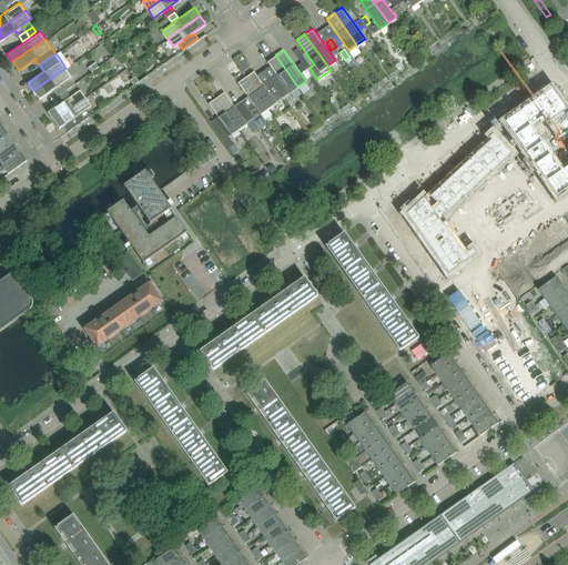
[(271,79),(283,96),(290,91),(290,92),(297,87),(275,54),(267,60),(277,74),(271,79)]
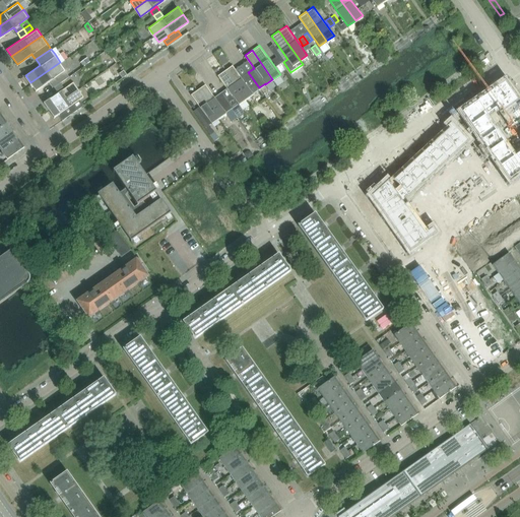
[(275,55),(280,61),(284,58),(280,52),(275,55)]
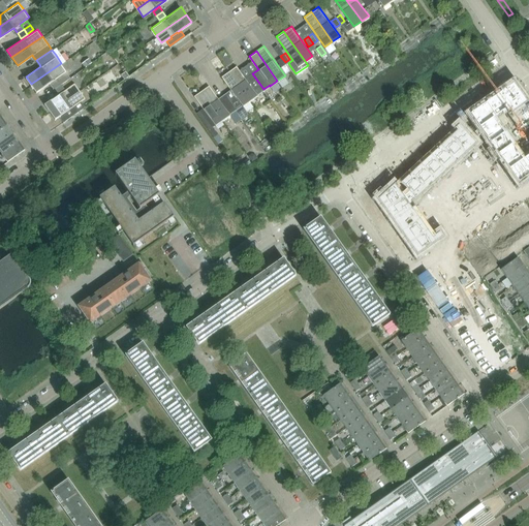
[(285,62),(280,56),(276,59),(281,65),(285,62)]
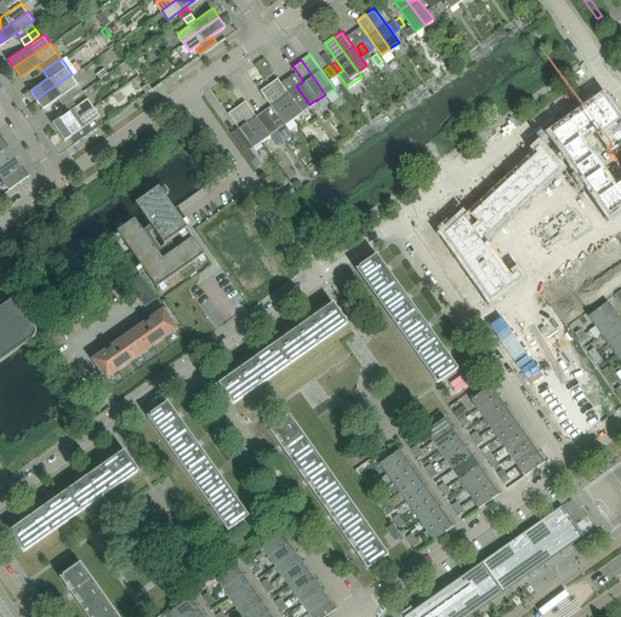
[(104,67),(96,73),(100,78),(108,72),(104,67)]
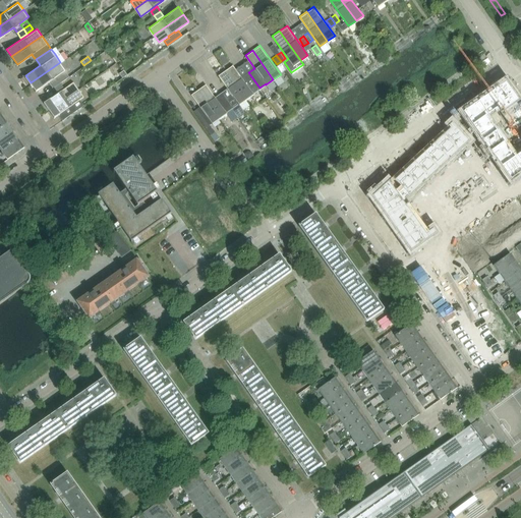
[(61,71),(65,69),(60,62),(31,82),(36,90),(50,79),(56,75),(61,71)]
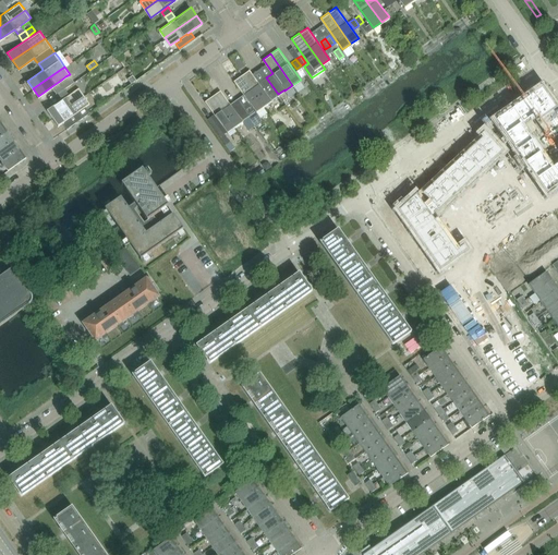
[(124,67),(119,70),(124,77),(129,74),(124,67)]
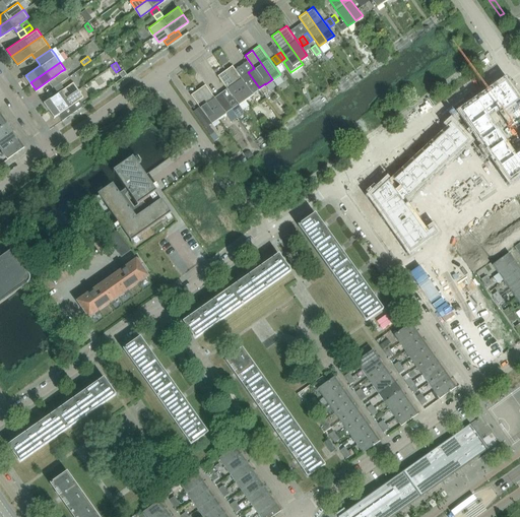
[(224,69),(246,99),(253,92),(259,87),(248,72),(242,76),(233,64),(224,69)]
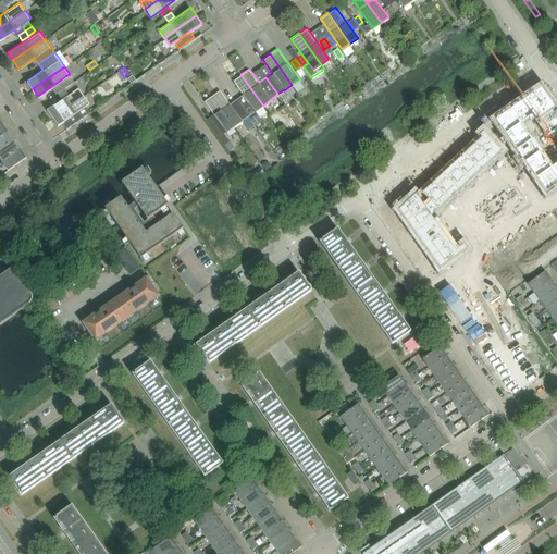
[(236,98),(248,114),(255,110),(256,111),(263,106),(240,74),(233,79),(243,94),(236,98)]
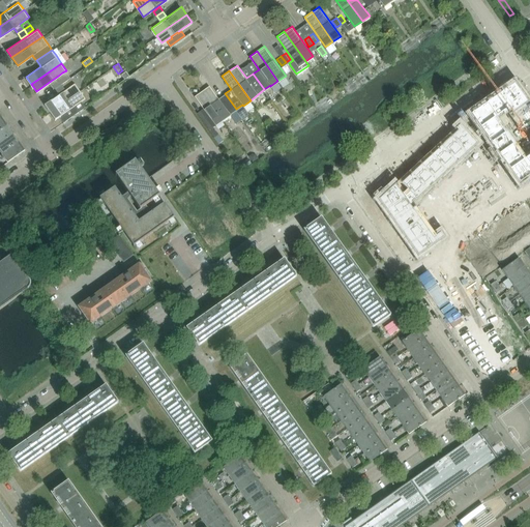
[(57,77),(51,81),(55,87),(61,82),(66,79),(62,72),(57,77)]
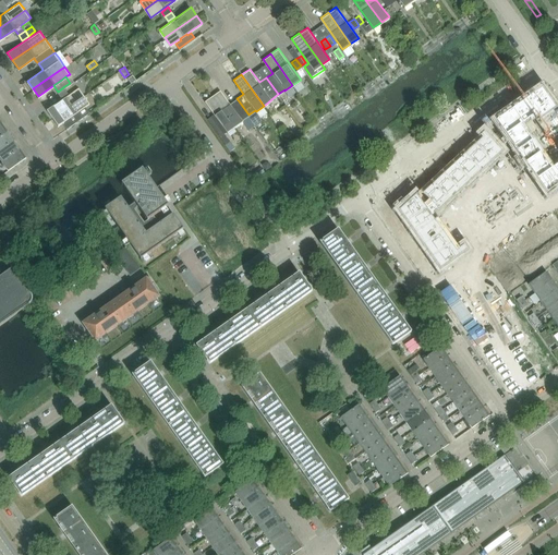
[(47,109),(52,117),(84,94),(79,86),(47,109)]
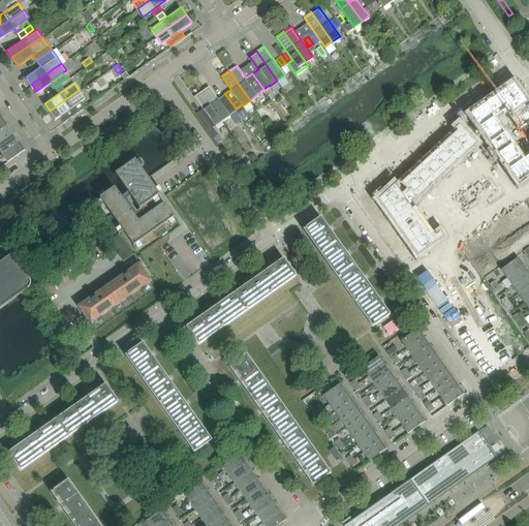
[(61,82),(55,87),(58,91),(64,86),(61,82)]
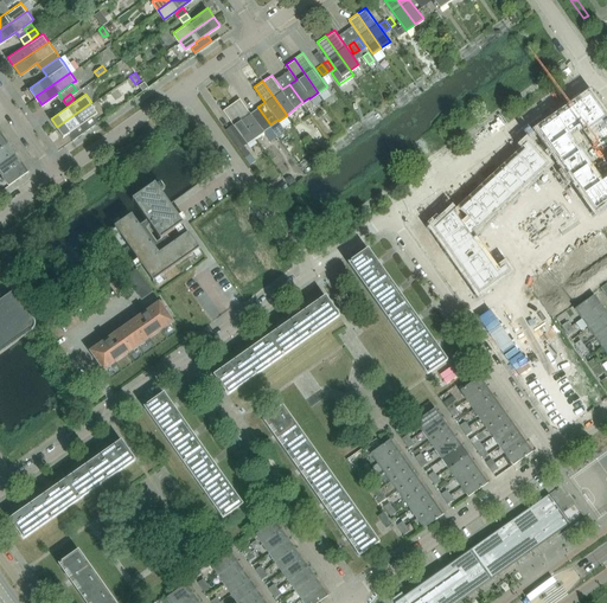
[(588,94),(538,129),(563,165),(564,164),(570,172),(569,173),(594,209),(606,198),(606,174),(599,180),(586,161),(583,162),(577,154),(580,153),(566,134),(586,120),(589,124),(604,115),(588,94)]
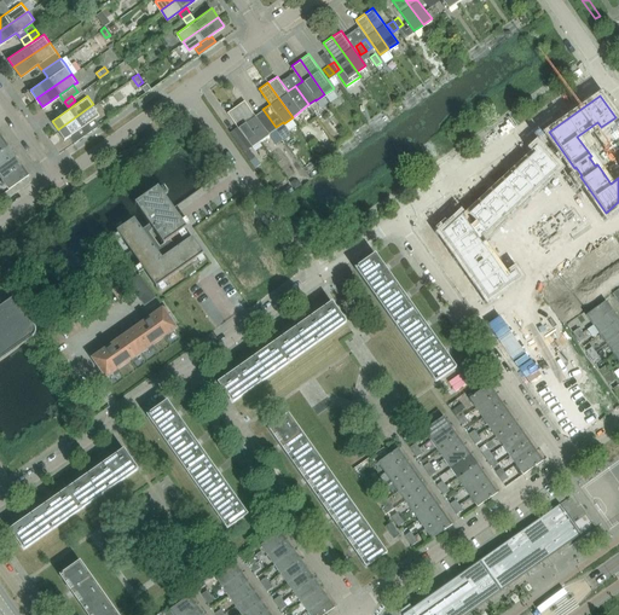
[(236,105),(260,139),(270,133),(268,132),(276,127),(262,109),(255,114),(244,99),(236,105)]
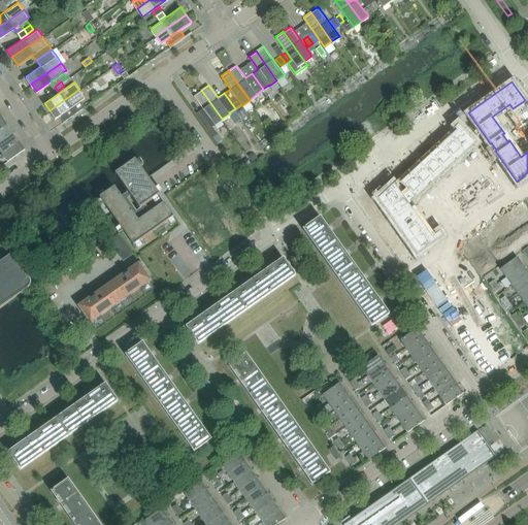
[(79,89),(50,110),(55,118),(63,111),(66,118),(63,120),(63,121),(85,105),(80,99),(85,97),(79,89)]
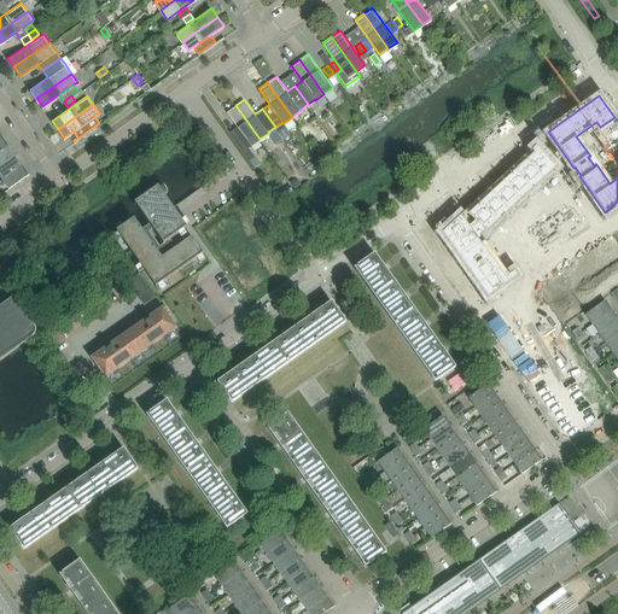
[(235,105),(227,111),(237,124),(229,130),(243,150),(249,146),(251,145),(260,139),(235,105)]
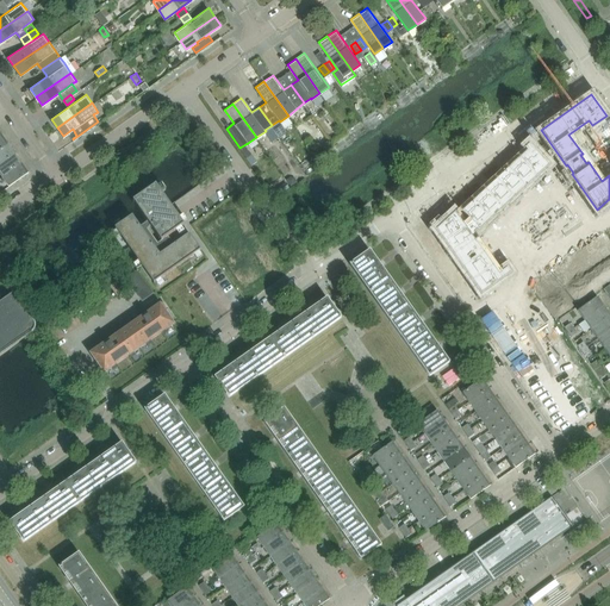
[(526,148),(460,208),(479,227),(548,163),(528,141),(523,145),(526,148)]
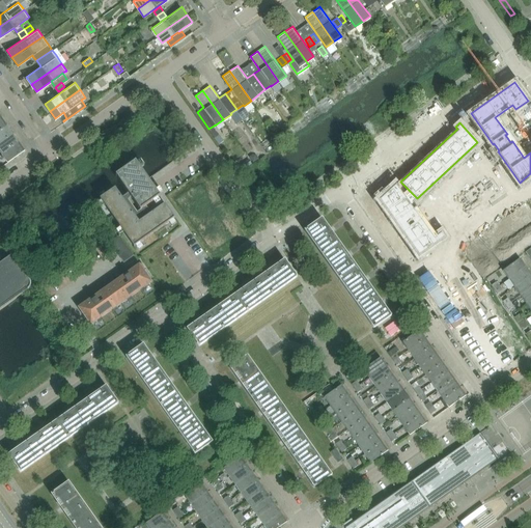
[(7,123),(0,128),(0,140),(12,132),(7,123)]
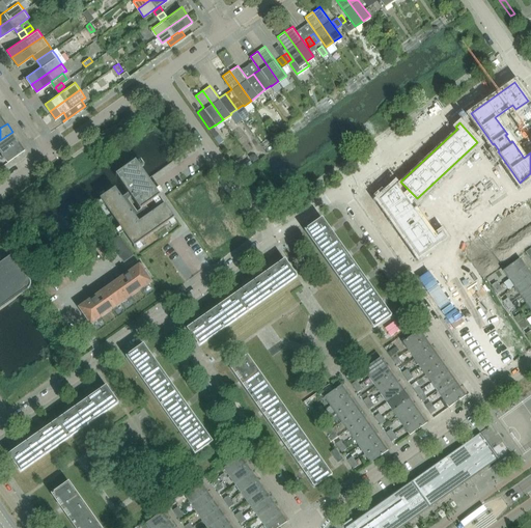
[(214,127),(210,130),(214,136),(218,133),(214,127)]
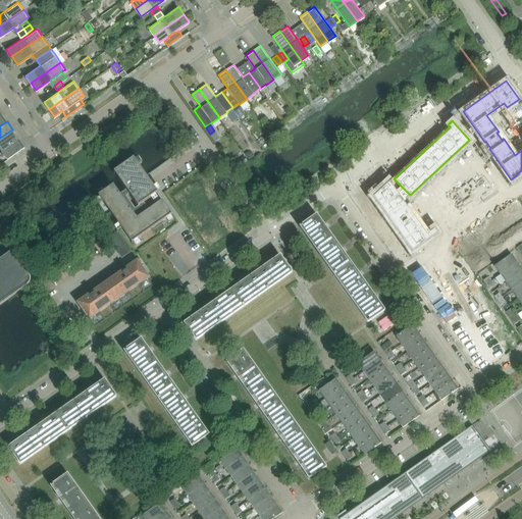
[(12,130),(0,138),(0,147),(1,149),(18,138),(12,130)]
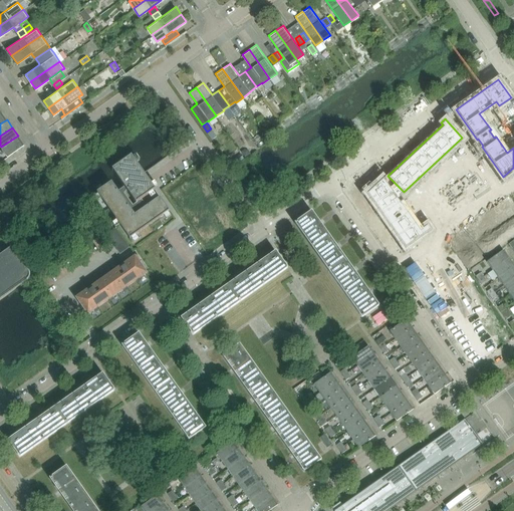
[(7,155),(10,153),(23,144),(18,136),(1,147),(7,155)]
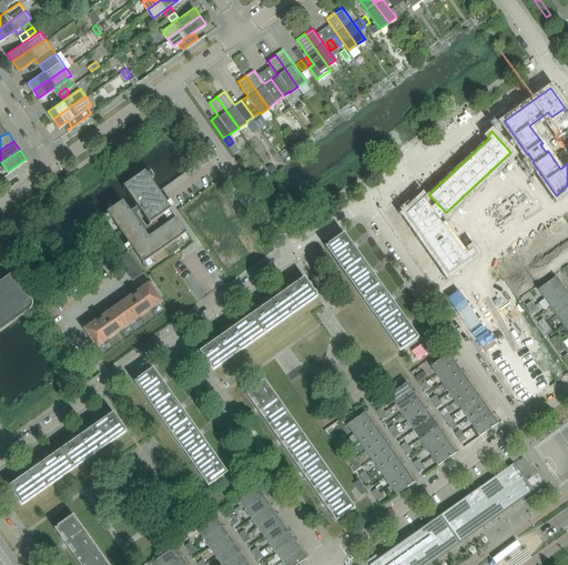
[(158,189),(144,170),(123,185),(135,203),(150,223),(171,208),(158,190),(158,189)]
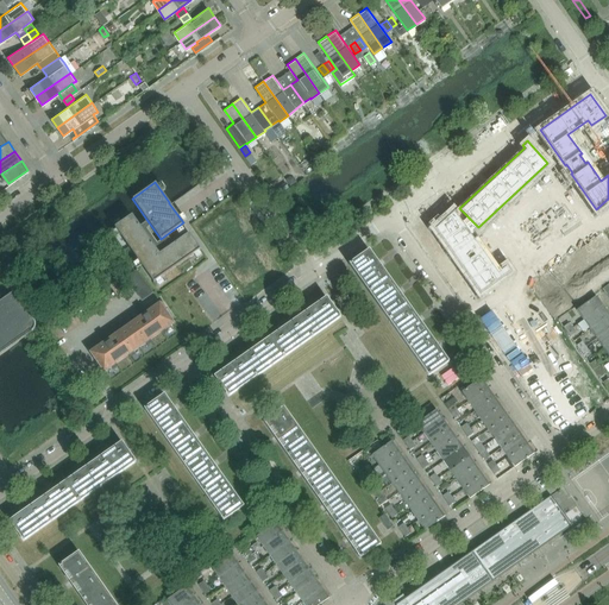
[(573,203),(562,210),(572,226),(584,218),(573,203)]
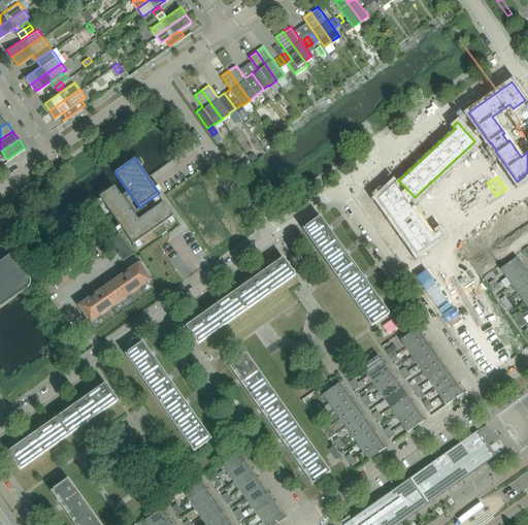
[(394,182),(376,197),(394,221),(395,220),(400,227),(398,228),(416,253),(441,234),(438,230),(431,234),(418,215),(416,216),(411,208),(413,207),(394,182)]
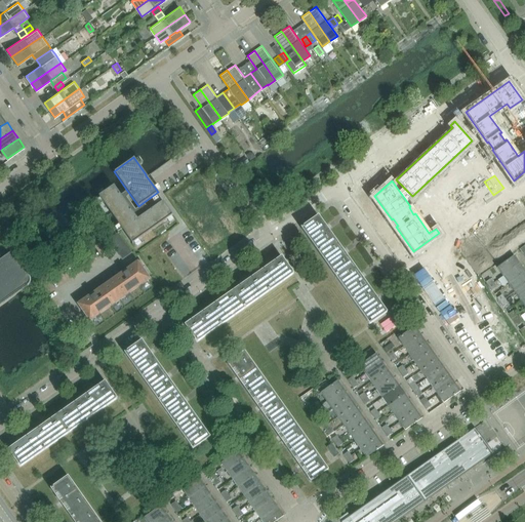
[(484,182),(475,189),(484,201),(493,195),(484,182)]
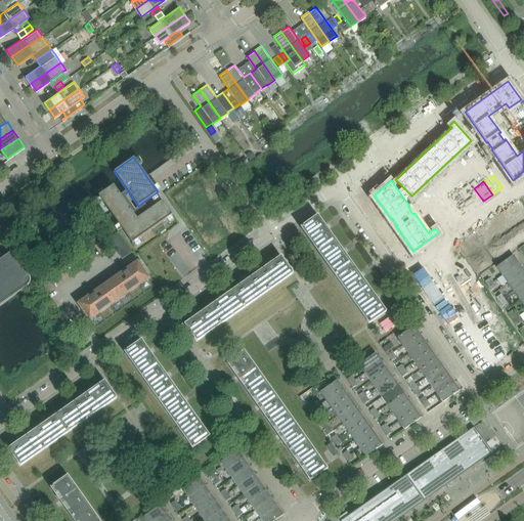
[(162,199),(136,217),(119,191),(113,183),(98,193),(132,241),(172,213),(162,199)]
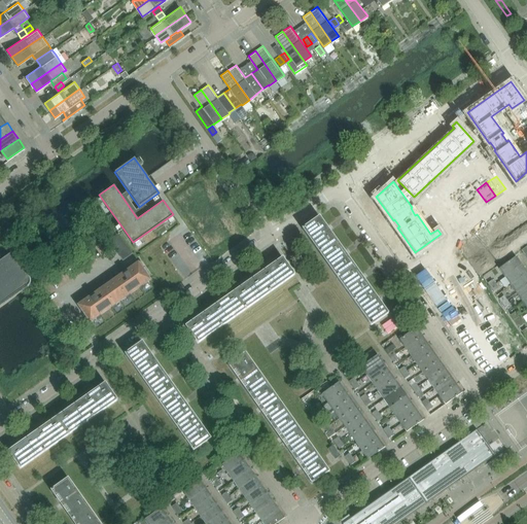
[(477,189),(466,197),(476,209),(486,202),(477,189)]
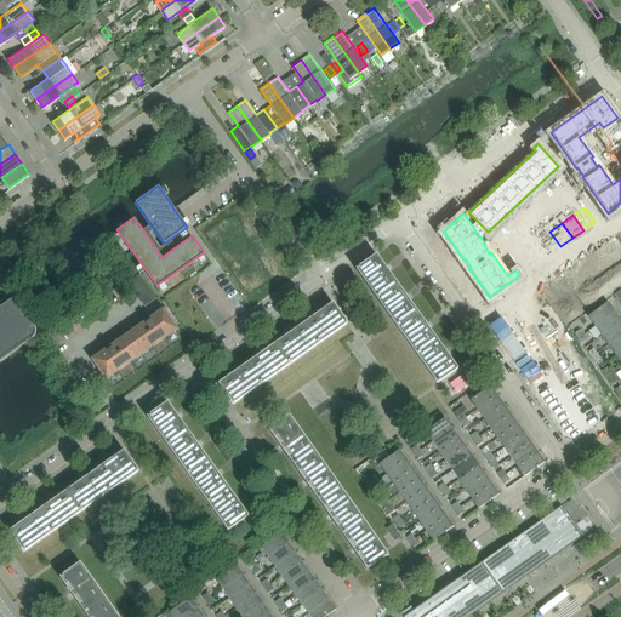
[(550,232),(539,239),(550,255),(560,246),(550,232)]
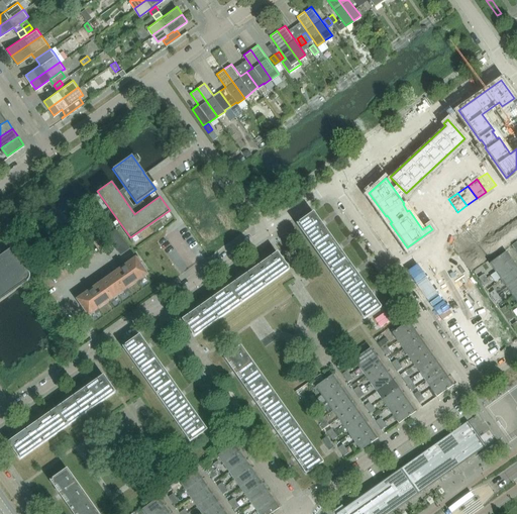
[(516,205),(511,196),(502,201),(511,217),(516,213),(516,205)]
